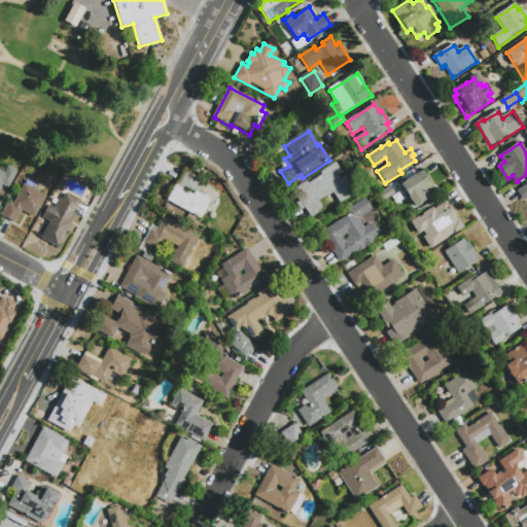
[(301,209),(295,202),(299,201),(294,195),(295,194),(292,189),(306,180),(308,183),(321,174),(319,172),(335,162),(341,171),(337,175),(339,178),(344,175),(350,186),(346,189),(350,195),(340,202),(332,191),(325,197),(330,204),(311,217),(304,207),(301,209)]
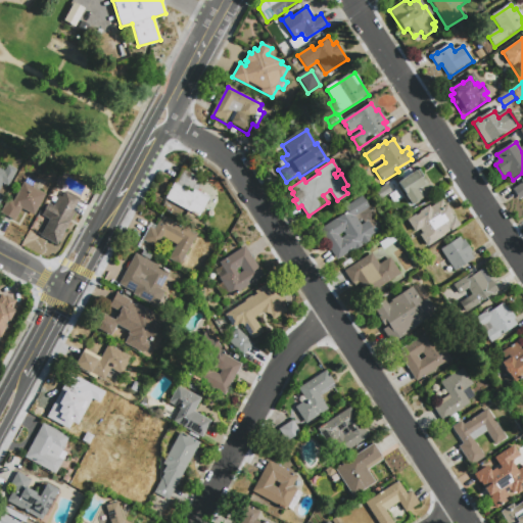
[(6,186),(3,184),(0,190),(0,195),(4,197),(0,204),(0,170),(6,174),(13,178),(9,187),(6,186)]
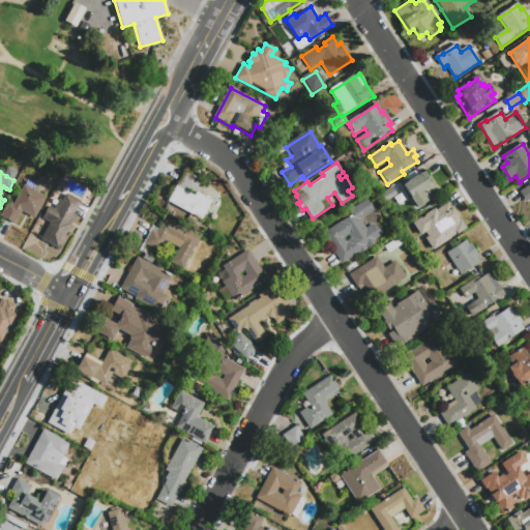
[(185,172),(202,181),(198,188),(202,190),(200,195),(213,202),(203,221),(169,203),(185,172)]
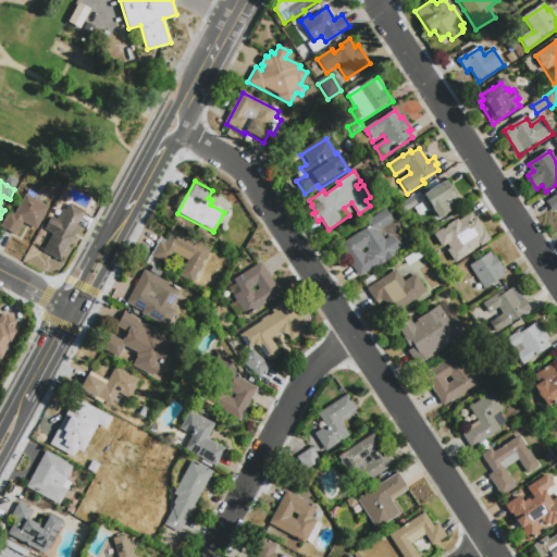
[(447,181),(457,198),(456,199),(459,206),(437,219),(423,195),(428,193),(424,188),(436,181),(440,185),(447,181)]
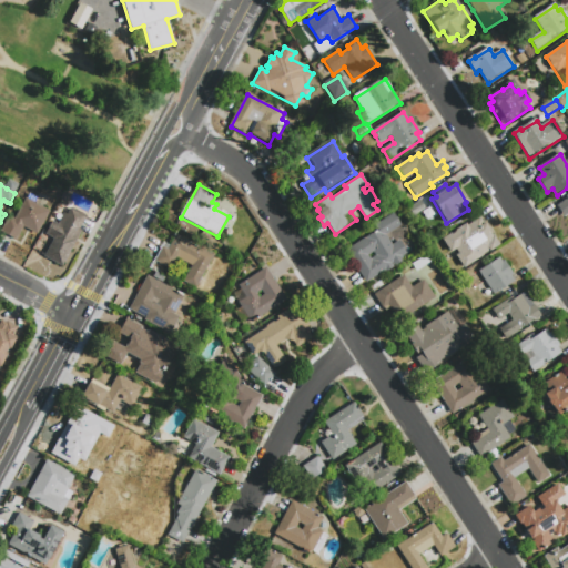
[(567,214),(565,216),(557,204),(567,198),(566,195),(567,193),(567,214)]
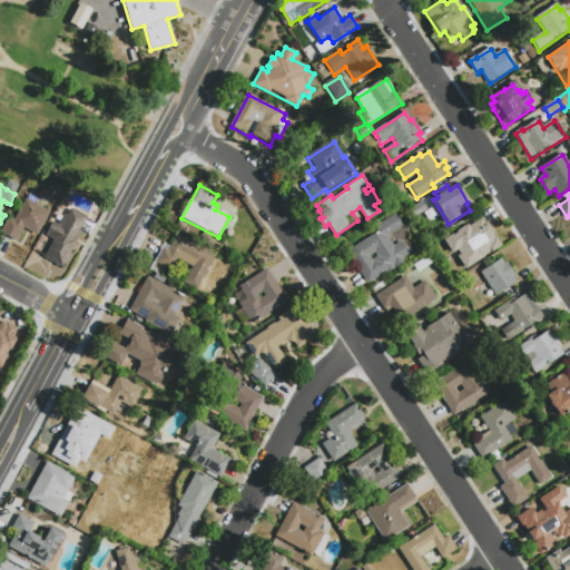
[(25,227),(17,241),(1,232),(10,216),(15,218),(26,198),(51,212),(38,235),(25,227)]
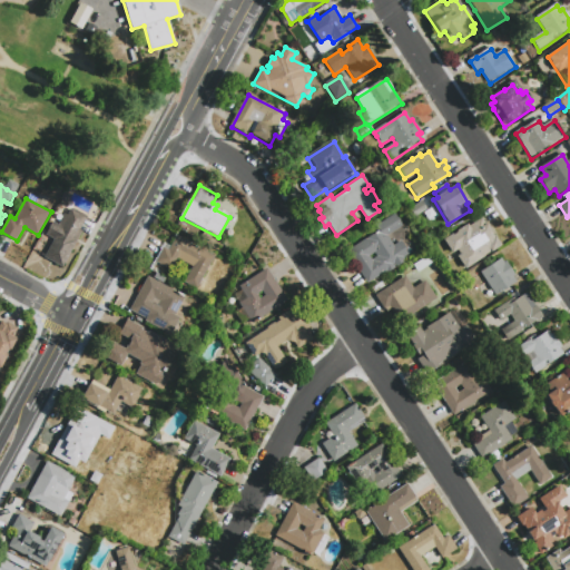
[(414,215),(410,207),(420,200),(425,208),(414,215)]
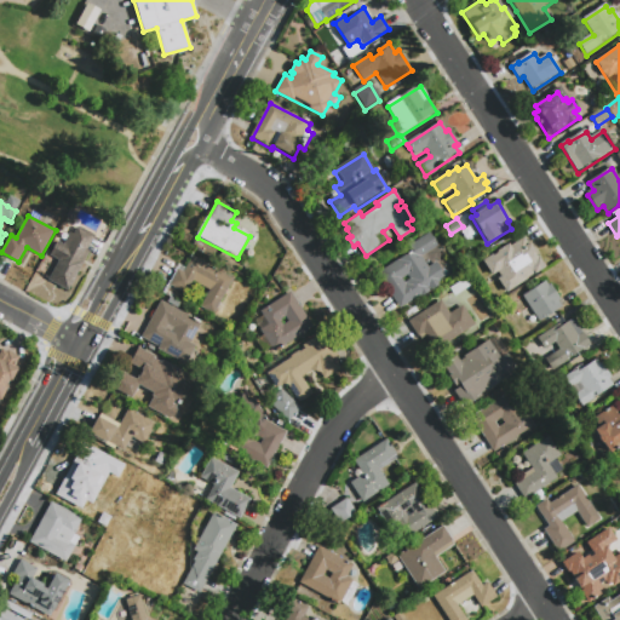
[(469,225),(474,234),(465,239),(460,230),(469,225)]
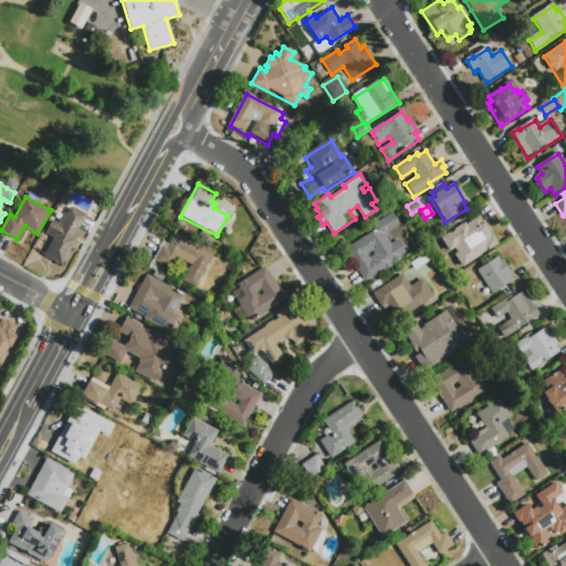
[(63,268),(45,258),(55,240),(46,234),(53,222),(59,226),(65,215),(67,216),(71,210),(86,218),(80,230),(82,232),(63,268)]
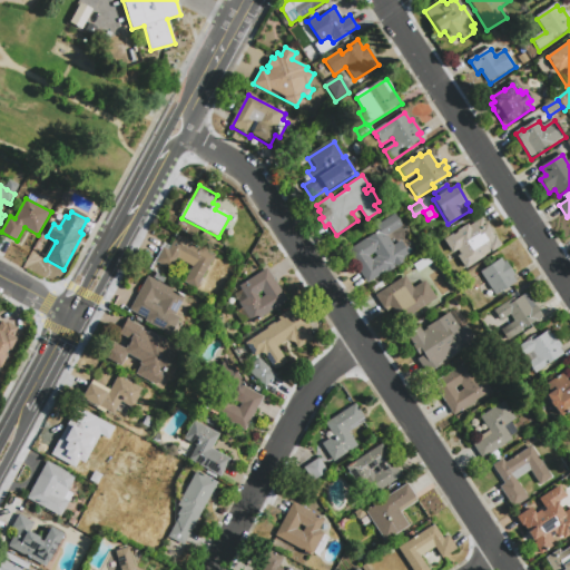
[(395,216),(402,227),(387,237),(394,247),(401,242),(406,251),(405,252),(411,258),(386,275),(385,273),(367,285),(347,253),(379,233),(377,227),(395,216)]
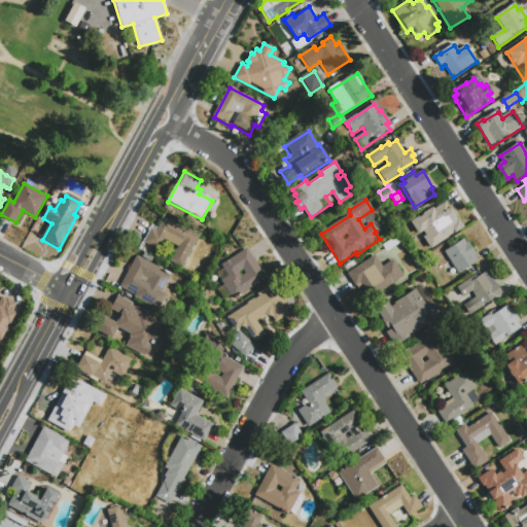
[(448,209),(450,209),(454,216),(453,217),(455,221),(457,220),(461,227),(431,247),(429,248),(413,221),(419,217),(420,218),(424,216),(424,215),(432,209),(433,211),(445,204),(448,209)]
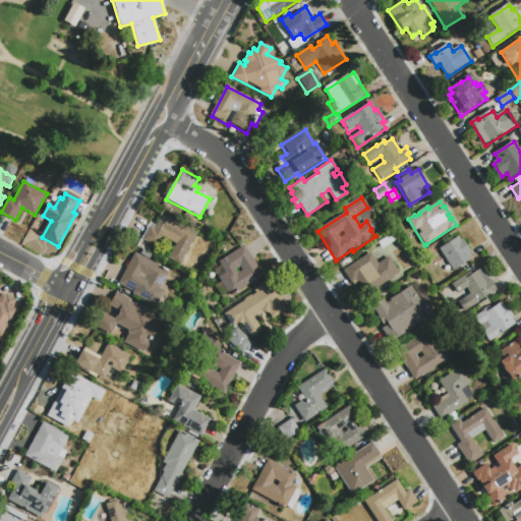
[(181,266),(170,259),(177,245),(163,238),(158,249),(142,241),(150,228),(155,231),(162,218),(196,236),(181,266)]
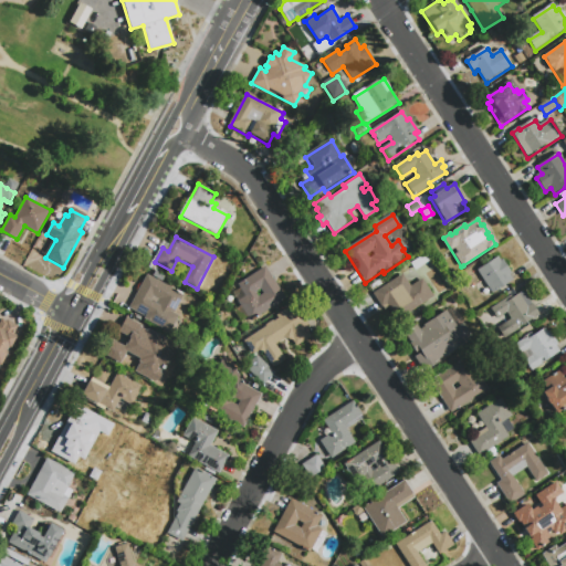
[(503,261),(512,274),(510,276),(513,282),(493,295),(479,272),(499,259),(501,263),(503,261)]
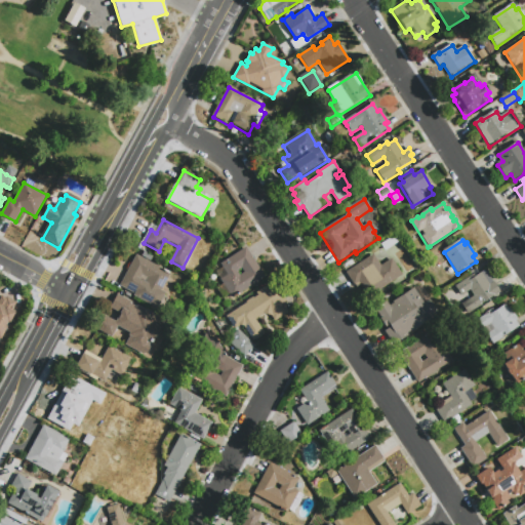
[(233,298),(221,280),(229,275),(221,265),(246,247),(266,277),(233,298)]
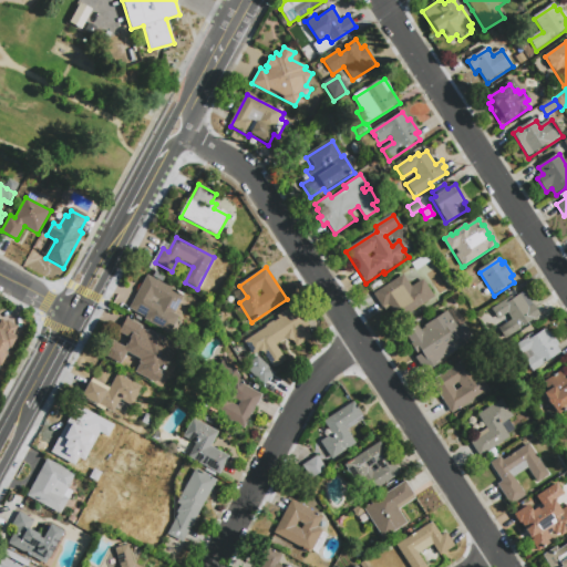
[(153,277),(156,271),(161,275),(165,277),(163,282),(153,277)]
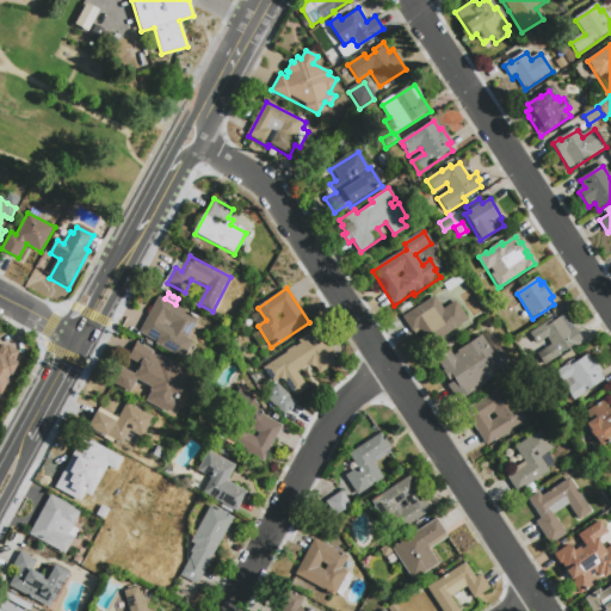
[(156,343),(140,334),(159,297),(199,319),(189,339),(193,341),(184,360),(155,346),(156,343)]
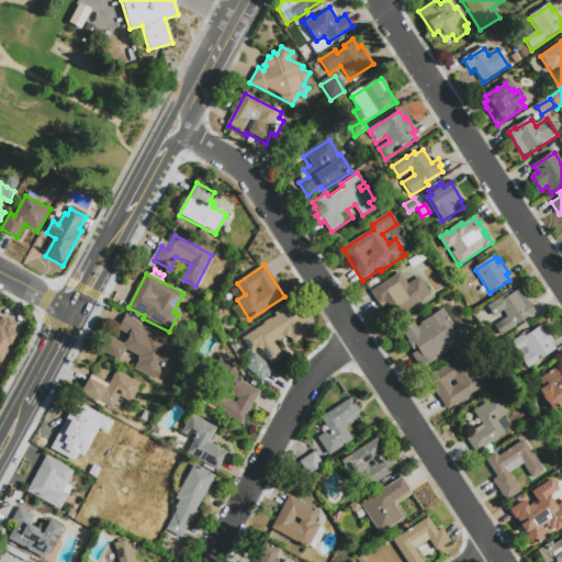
[(419,279),(430,295),(395,319),(385,303),(380,306),(372,293),(401,274),(408,287),(419,279)]
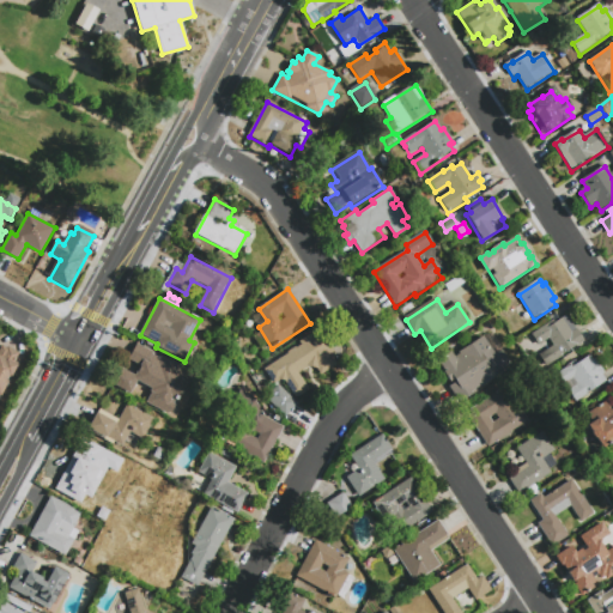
[(538,353),(552,344),(547,337),(538,344),(530,333),(557,315),(559,320),(568,315),(584,341),(547,366),(538,353)]
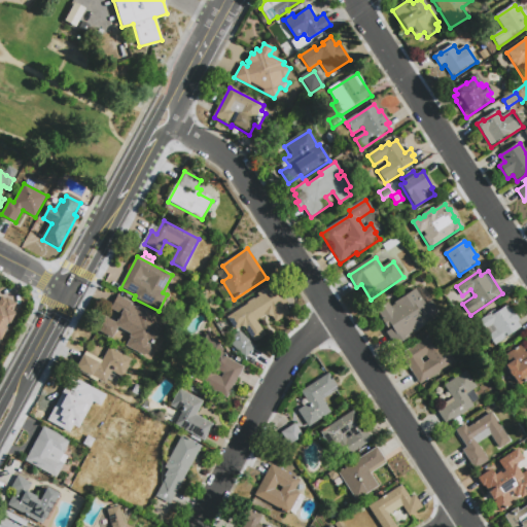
[(278,291),(286,302),(288,305),(287,308),(286,310),(289,315),(276,323),(273,318),(272,318),(269,318),(266,317),(265,317),(256,322),(266,336),(254,343),(253,343),(243,326),(236,331),(227,318),(247,305),(247,304),(259,296),(258,294),(267,289),(268,291),(270,290),(272,290),(274,290),(275,290),(277,290),(278,291)]
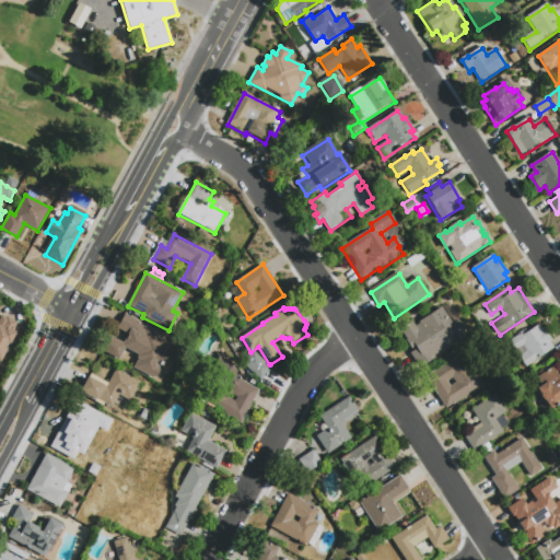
[(462,338),(434,356),(435,359),(422,366),(419,361),(412,351),(416,350),(415,347),(411,349),(401,334),(399,330),(412,323),(413,326),(442,307),(452,325),(458,321),(465,333),(459,336),(462,338)]
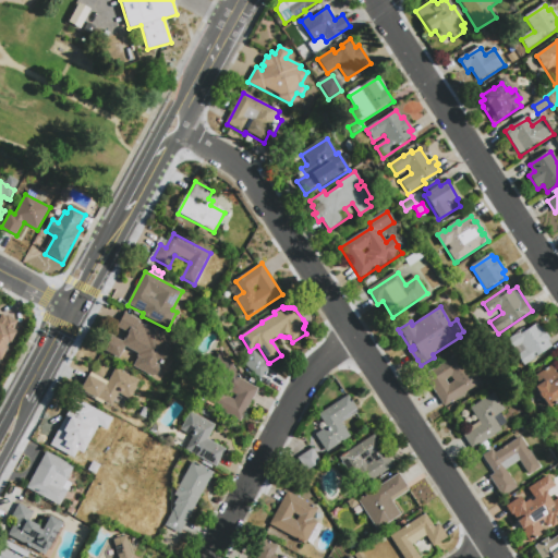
[(155,377),(133,366),(138,356),(136,355),(137,353),(124,346),(118,358),(102,350),(111,335),(123,341),(128,332),(118,327),(124,313),(138,320),(138,323),(145,326),(146,325),(174,340),(162,364),(161,363),(159,367),(160,367),(155,377)]
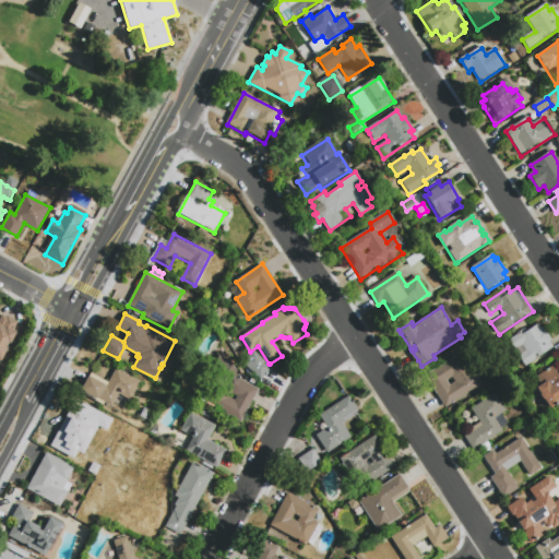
[(0,318),(1,317),(6,319),(7,317),(19,323),(18,324),(13,333),(15,334),(0,364),(0,318)]
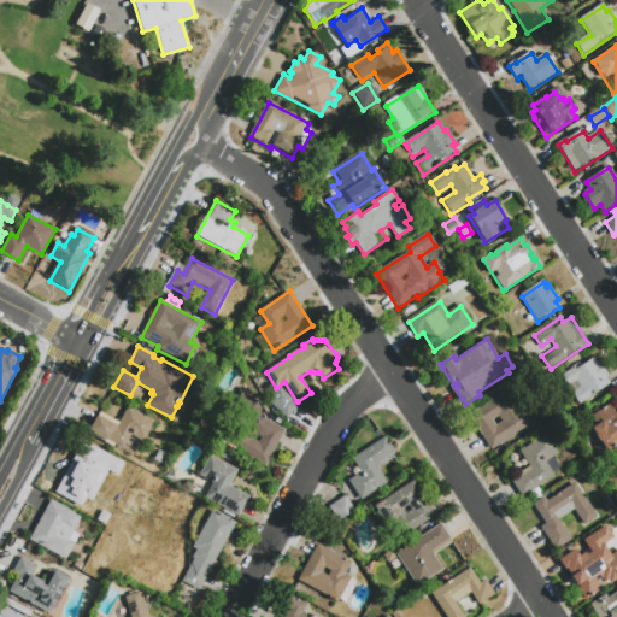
[(598,360),(607,376),(605,377),(610,383),(589,397),(591,398),(579,405),(568,386),(566,387),(559,375),(558,375),(579,362),(580,365),(593,357),(593,358),(595,362),(598,360)]
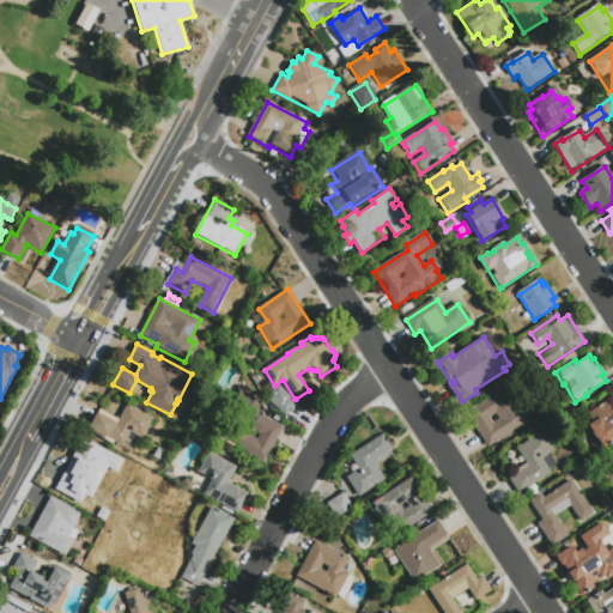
[(286,418),(267,400),(279,387),(298,406),(286,418)]
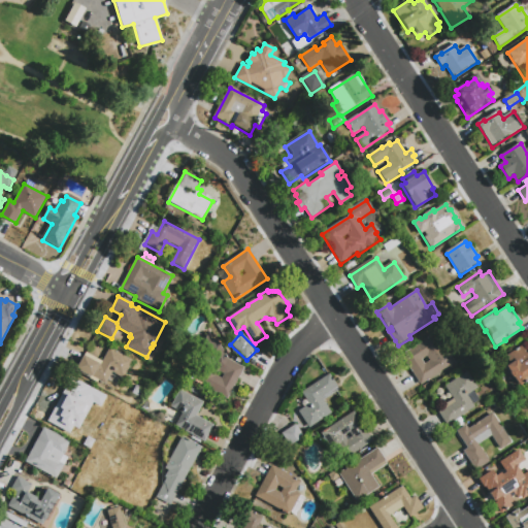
[(455,366),(420,388),(401,358),(435,336),(455,366)]
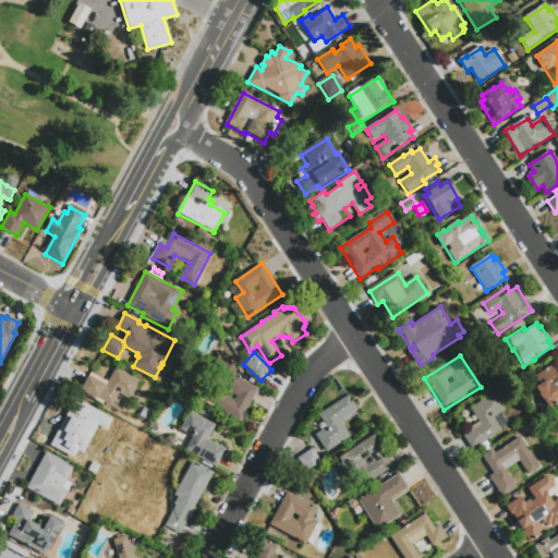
[(258,390),(241,423),(202,402),(210,386),(217,389),(223,377),(211,371),(219,356),(233,365),(242,381),(258,390)]
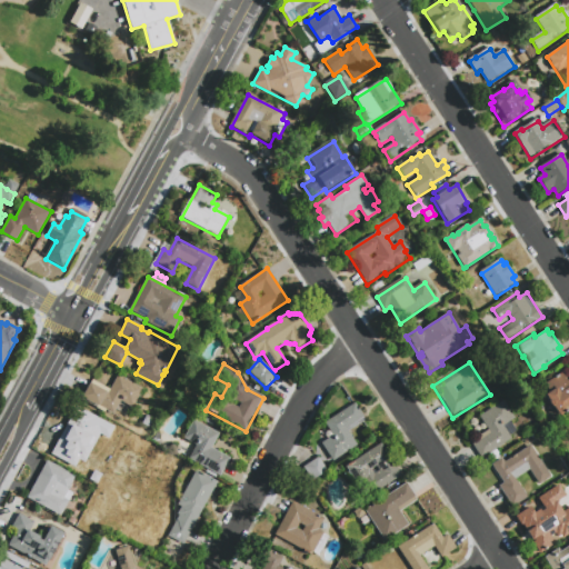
[(568,410),(558,418),(545,396),(548,393),(542,385),(560,373),(565,381),(568,378),(568,410)]
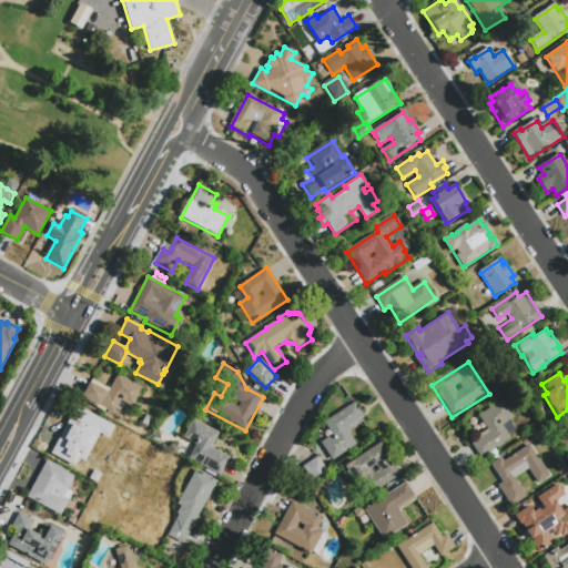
[(121,402),(114,415),(103,409),(102,413),(81,401),(90,384),(91,385),(93,382),(111,391),(119,377),(143,391),(133,408),(121,402)]
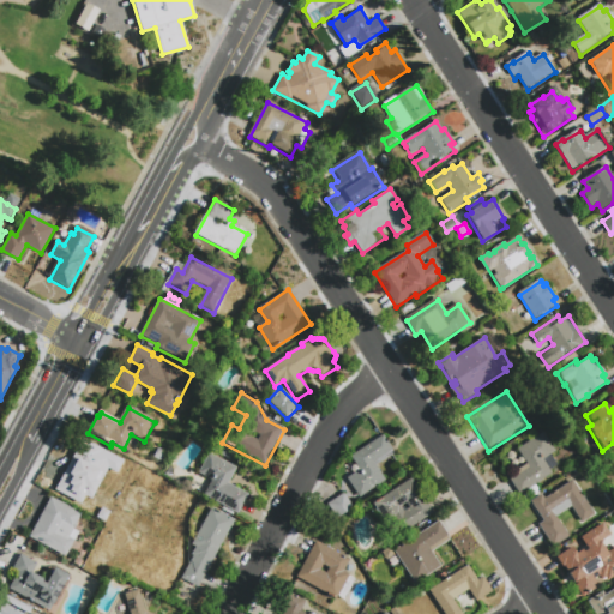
[(543,434),(555,453),(551,456),(557,467),(551,471),(552,475),(519,495),(510,482),(516,479),(513,474),(527,465),(517,451),(543,434)]
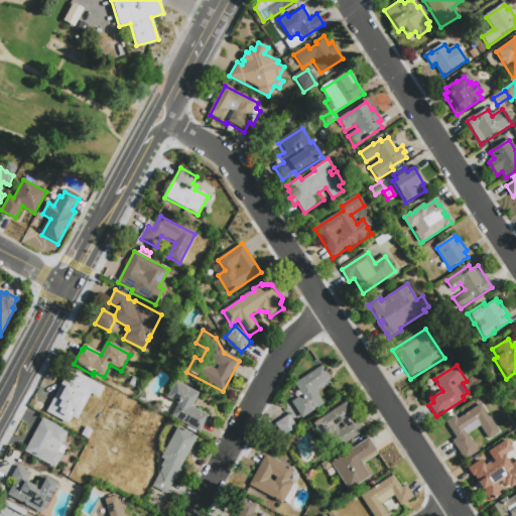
[(301,420),(290,404),(301,397),(293,385),(299,381),(320,367),(331,383),(315,393),(324,405),(301,420)]
